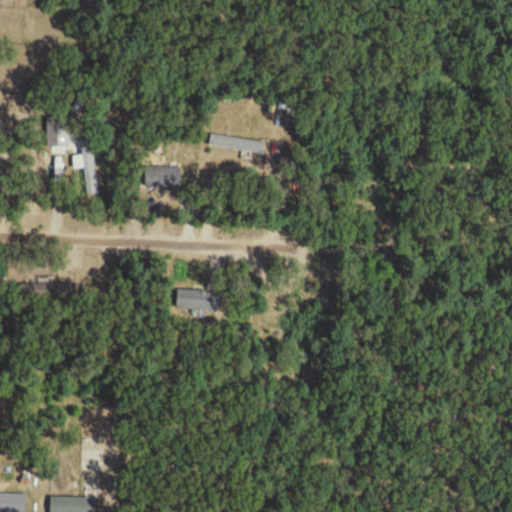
[(210,147),(266,155),(267,142),(212,135),(210,147)]
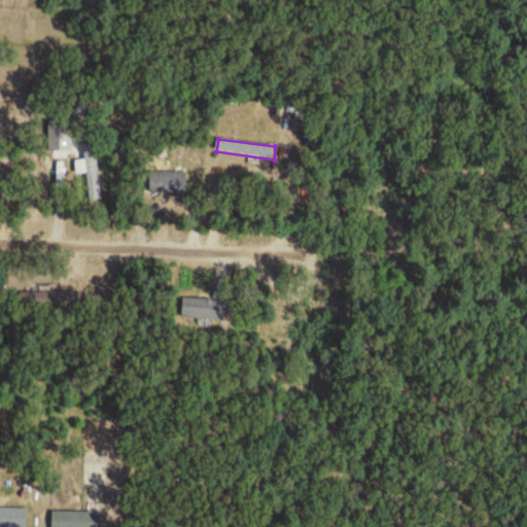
[(97,144),(84,145),(85,161),(76,162),(77,175),(89,174),(91,202),(102,201),(97,144)]
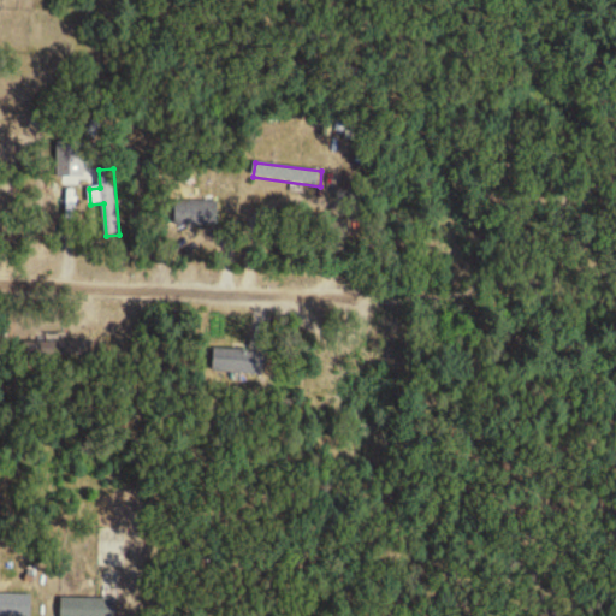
[(177,202),(177,225),(217,225),(217,202),(177,202)]
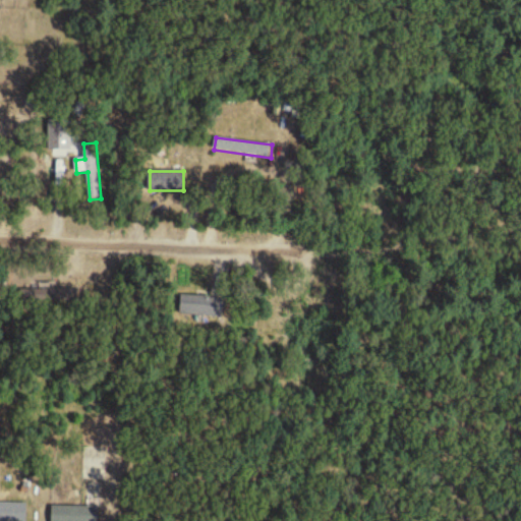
[(224,296),(181,296),(181,316),(224,316),(224,296)]
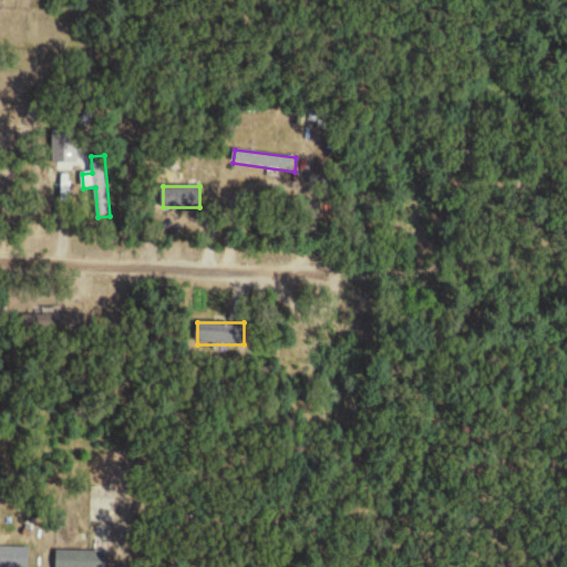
[(28,566),(29,548),(0,547),(0,566),(28,566)]
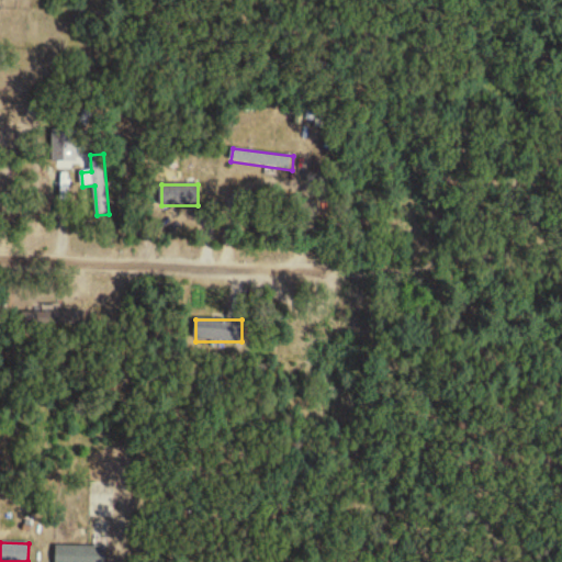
[(56,561),(105,561),(105,548),(56,548),(56,561)]
